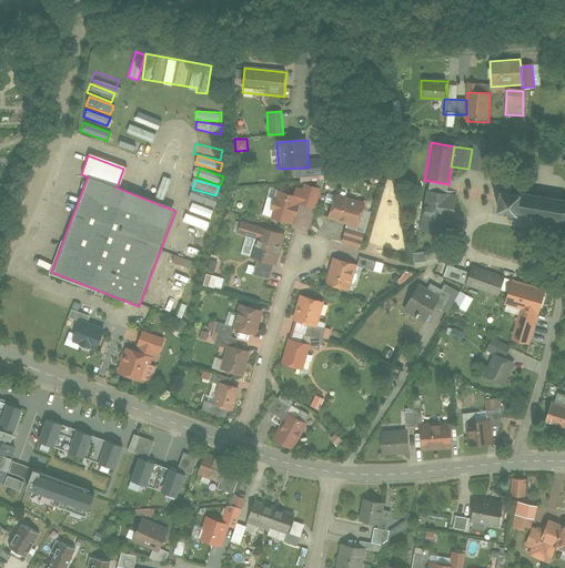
[(426,191),(446,194),(449,184),(429,181),(426,191)]
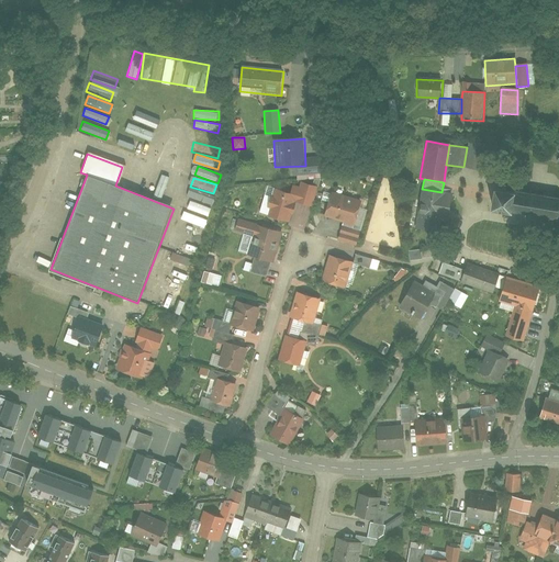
[(265,215),(288,223),(294,203),(312,208),(317,188),(299,182),(298,187),(291,184),(288,194),(274,189),(265,215)]
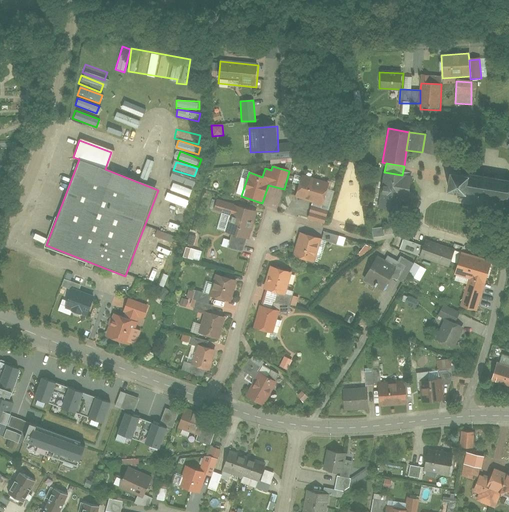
[(446,190),(505,199),(508,197),(508,181),(507,180),(449,171),(446,190)]
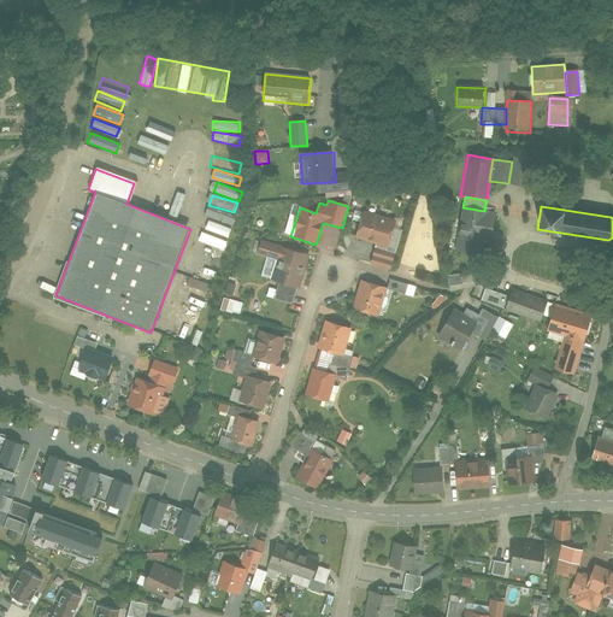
[(461,207),(454,252),(487,257),(494,212),(484,211),(463,207),(461,207)]
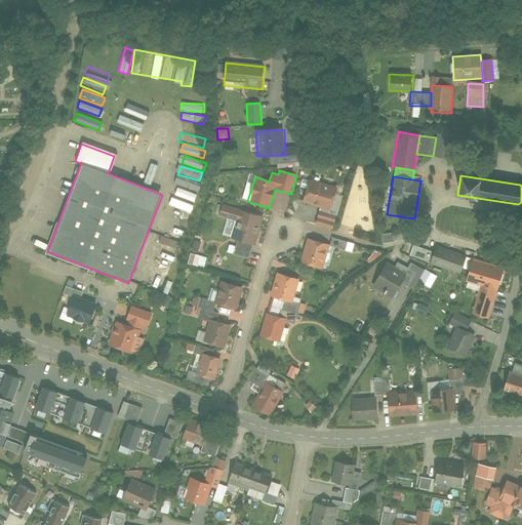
[(190,209),(195,193),(197,193),(199,185),(175,177),(168,202),(190,209)]
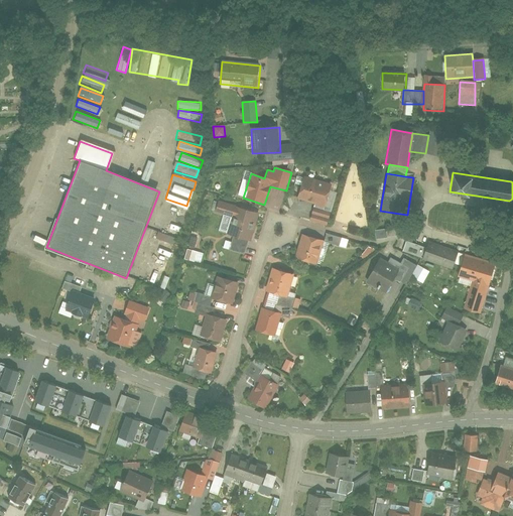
[(295,199),(325,208),(332,184),(303,176),(295,199)]
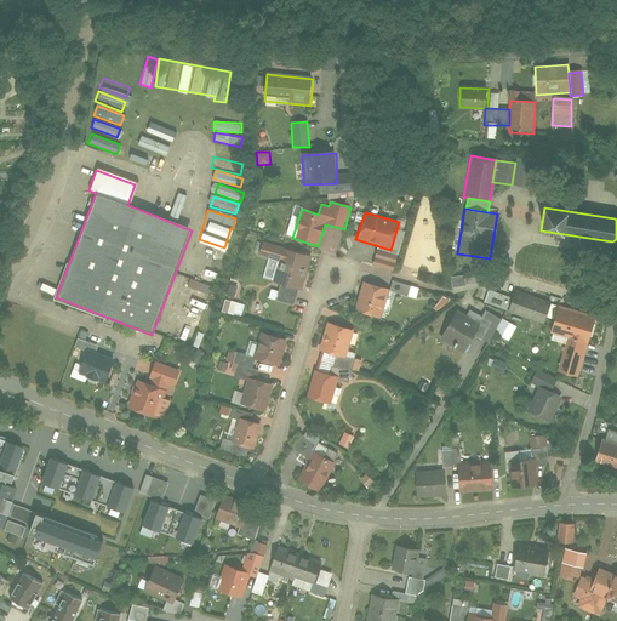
[(297,290),(301,291),(310,256),(263,243),(260,257),(278,262),(272,283),(280,285),(297,290)]
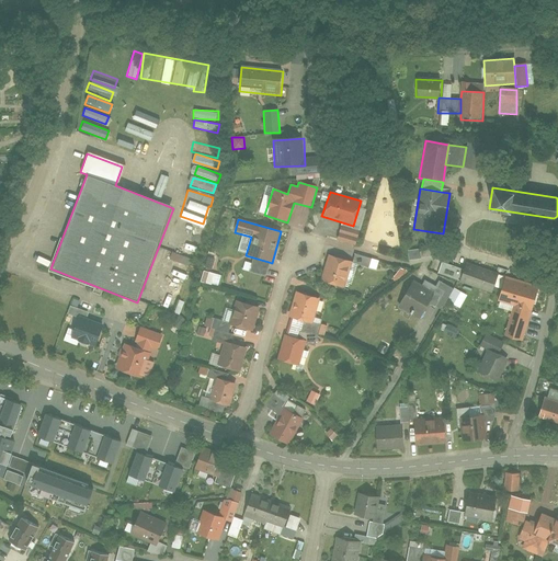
[(360,231),(341,227),(338,240),(356,245),(360,231)]
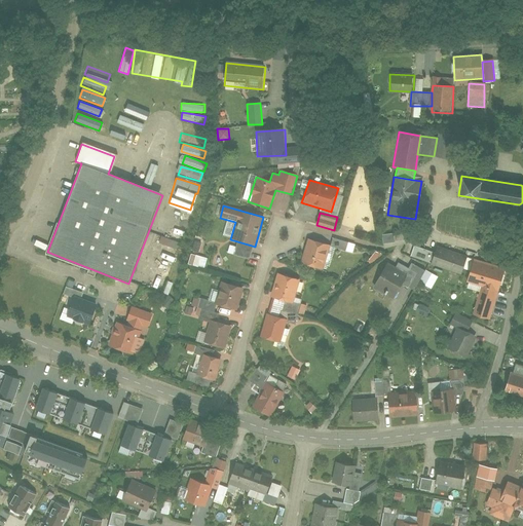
[(382,242),(395,240),(393,231),(381,234),(382,242)]
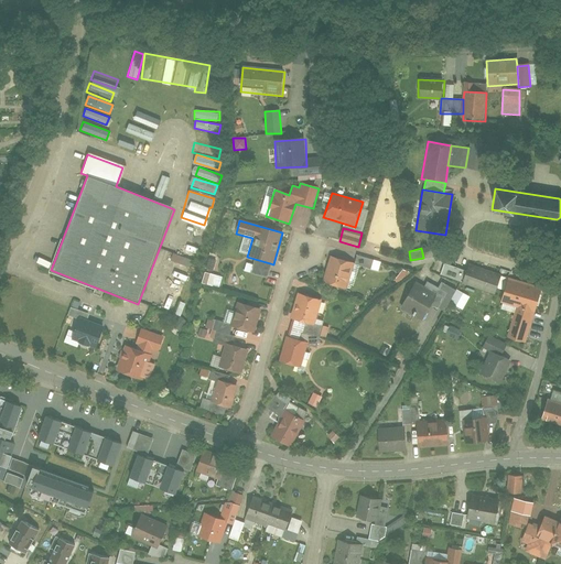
[(170,260),(187,264),(189,258),(171,253),(170,260)]
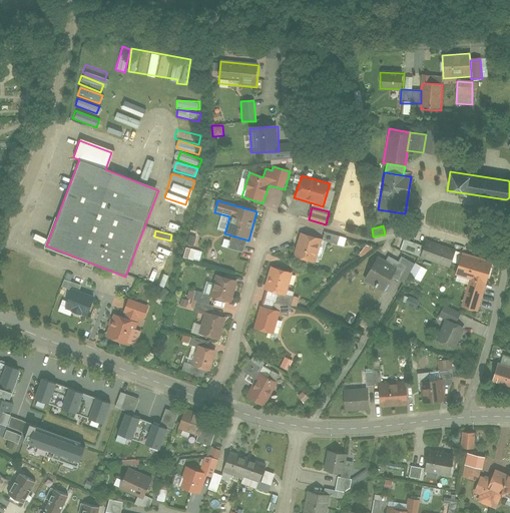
[(323,232),(320,239),(344,246),(346,238),(323,232)]
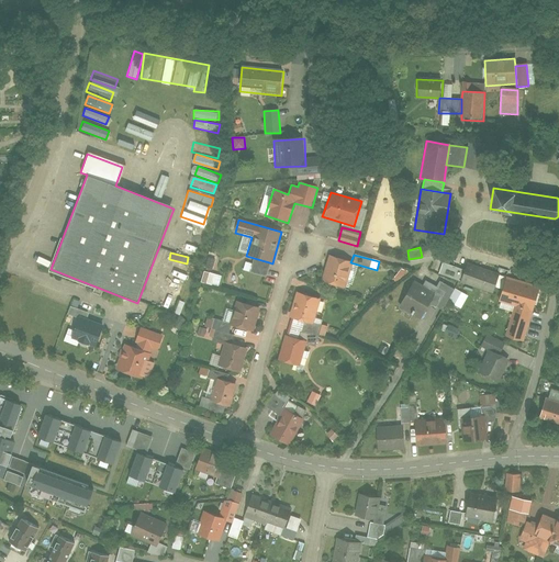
[(320,283),(344,290),(350,262),(327,256),(320,283)]
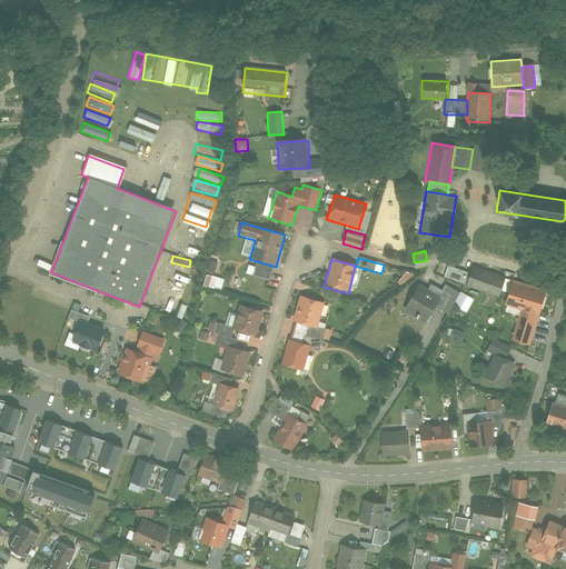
[(268,280),(272,266),(257,261),(252,276),(268,280)]
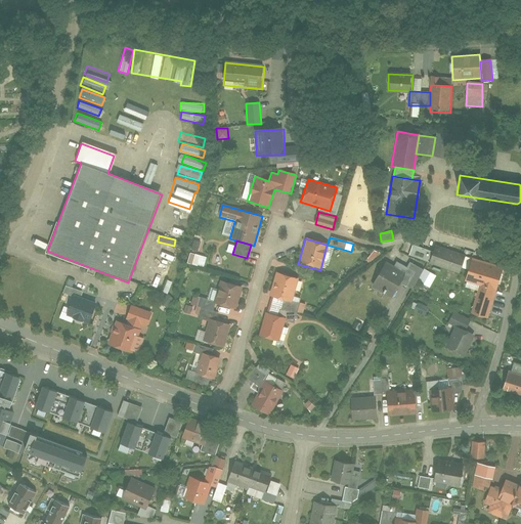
[(407,256),(428,263),(432,253),(411,246),(407,256)]
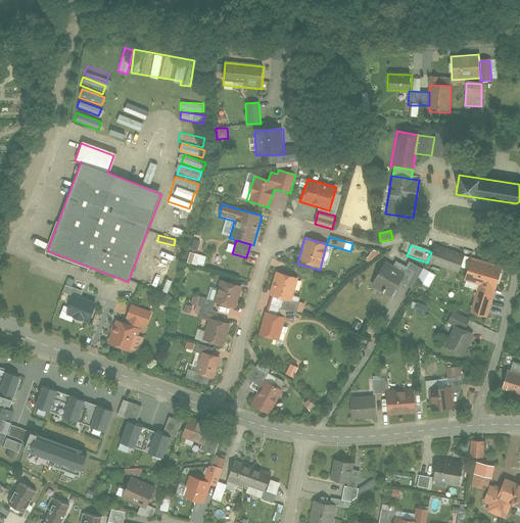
[(457,274),(464,255),(434,245),(431,252),(427,263),(457,274)]
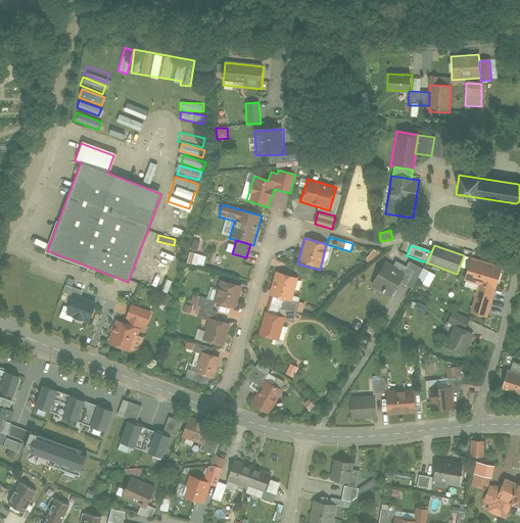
[(203,268),(205,256),(189,252),(186,263),(203,268)]
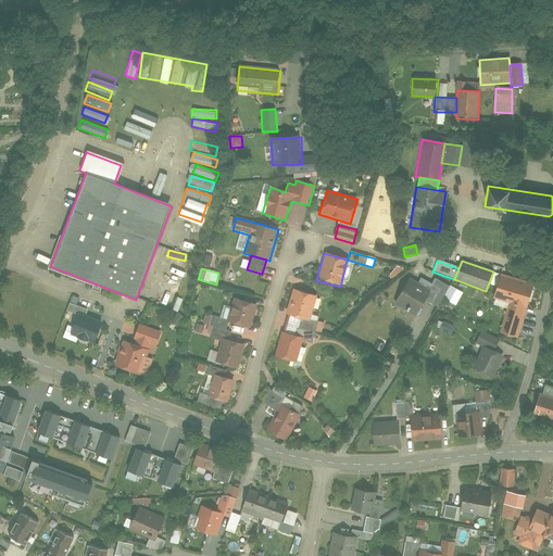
[(507,303),(526,306),(531,280),(498,274),(492,300),(507,303)]
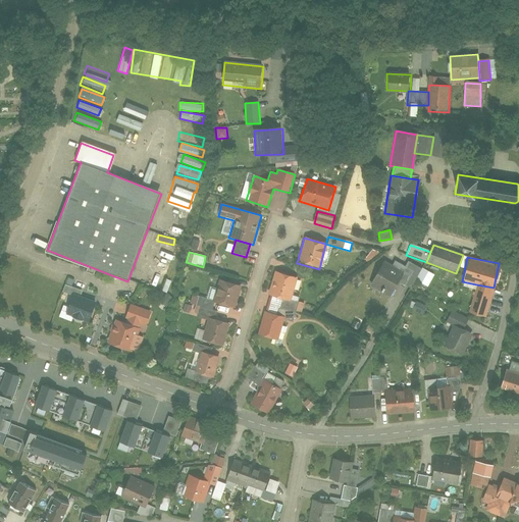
[(394,261),(391,266),(404,273),(399,281),(410,288),(421,269),(407,261),(404,266),(394,261)]
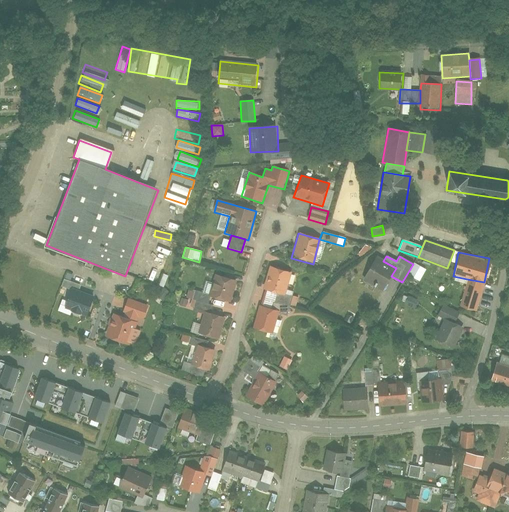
[(362,280),(383,291),(391,276),(396,268),(383,261),(375,257),(362,280)]
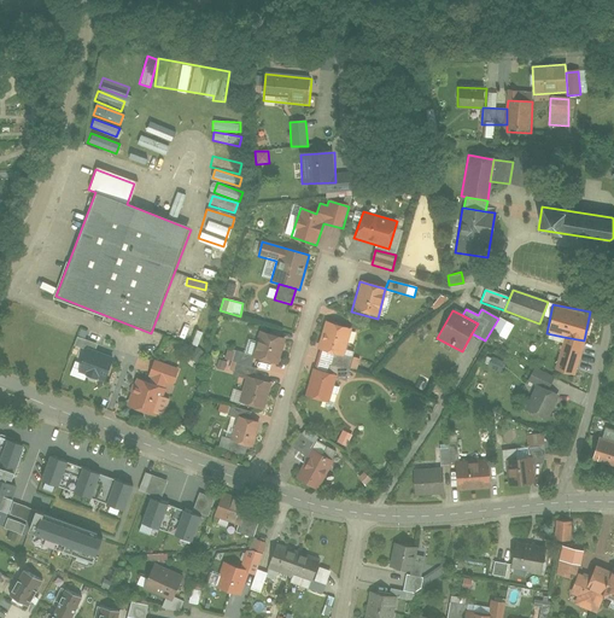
[(321,351),(343,357),(344,350),(350,328),(323,321),(316,349),(321,351)]
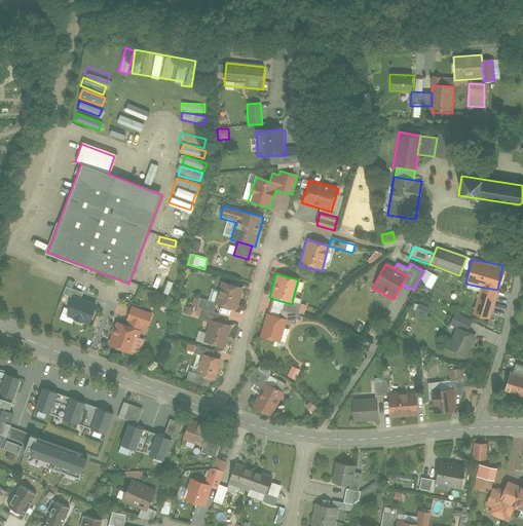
[(216,305),(236,311),(243,289),(220,282),(214,304),(216,305)]
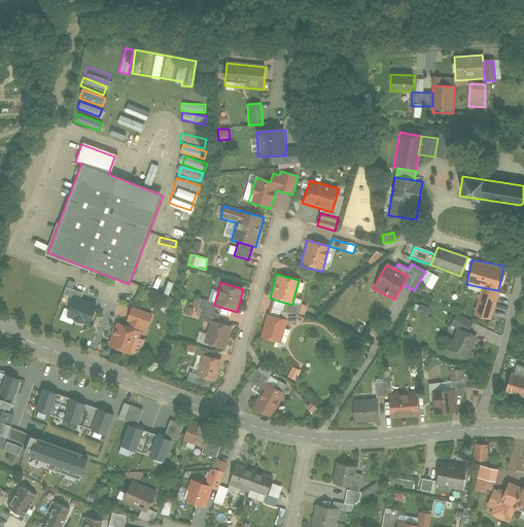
[(71,295),(79,299),(81,291),(65,286),(63,293),(71,295)]
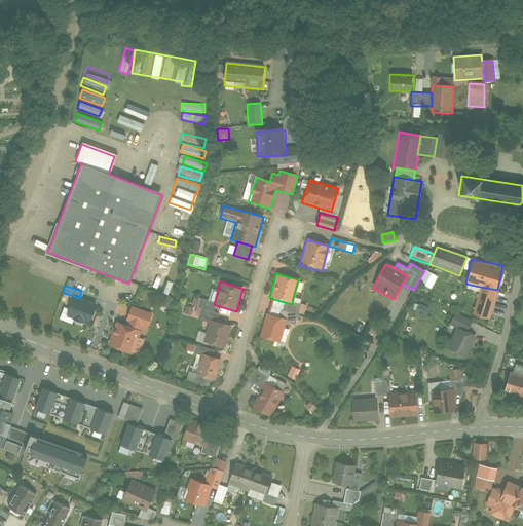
[(491,320),(497,290),(480,287),(474,315),(491,320)]
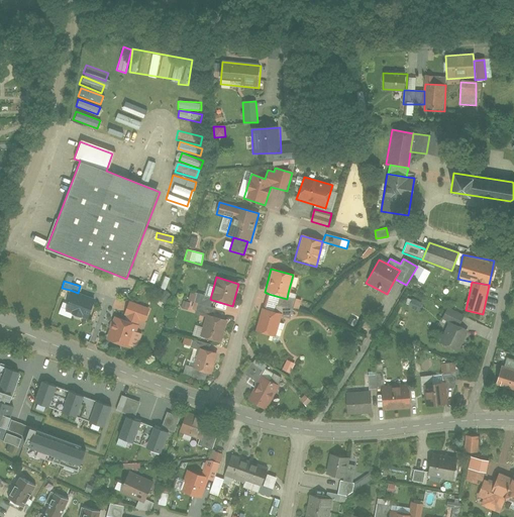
[(63,310),(85,317),(92,298),(78,293),(70,290),(63,310)]
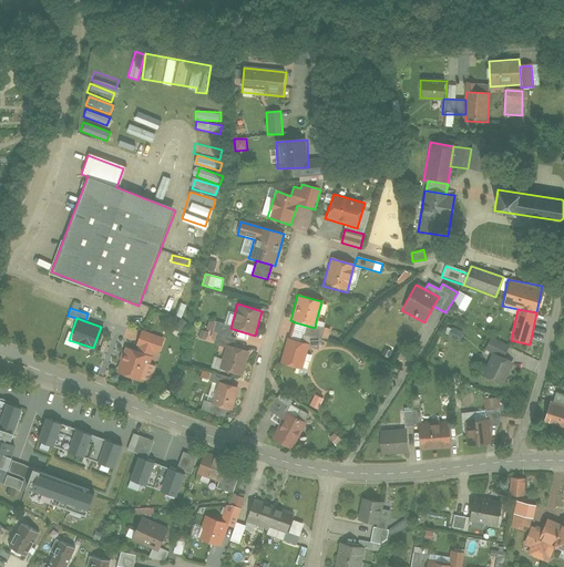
[(293,331),(320,339),(325,323),(316,321),(315,328),(295,322),(293,331)]
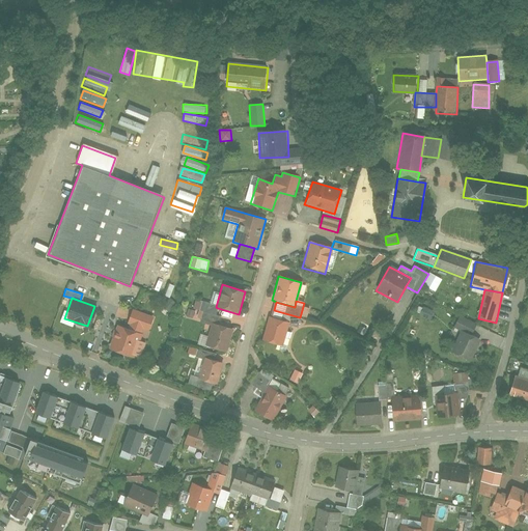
[(216,315),(218,308),(216,307),(202,303),(200,310),(203,311),(216,315)]
